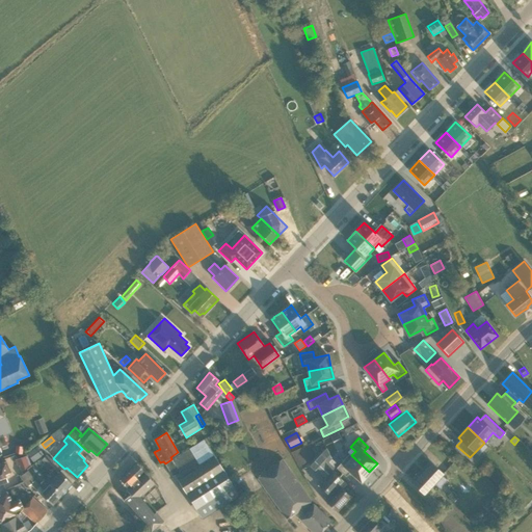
[(175,475),(177,478),(213,455),(204,441),(181,455),(180,453),(171,458),(171,459),(165,463),(173,476),(175,475)]
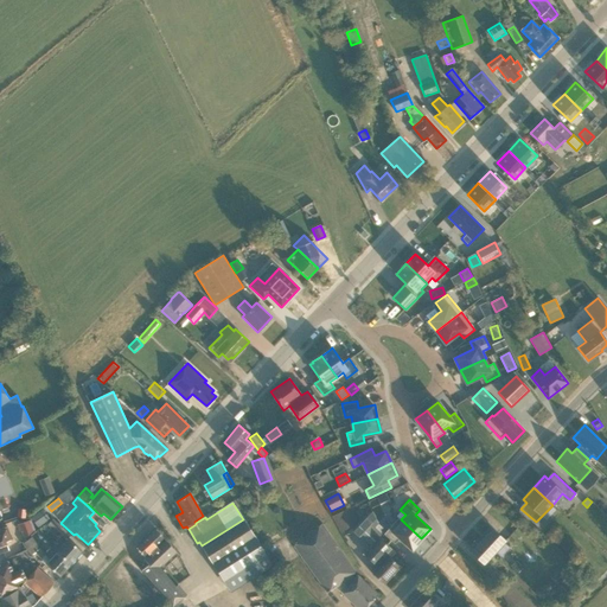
[(43,509),(31,517),(38,526),(50,518),(43,509)]
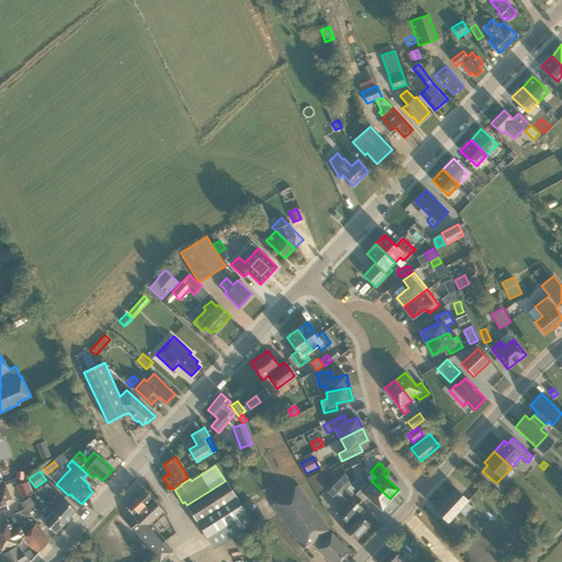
[(345,473),(326,493),(332,497),(334,496),(345,487),(349,483),(345,473)]
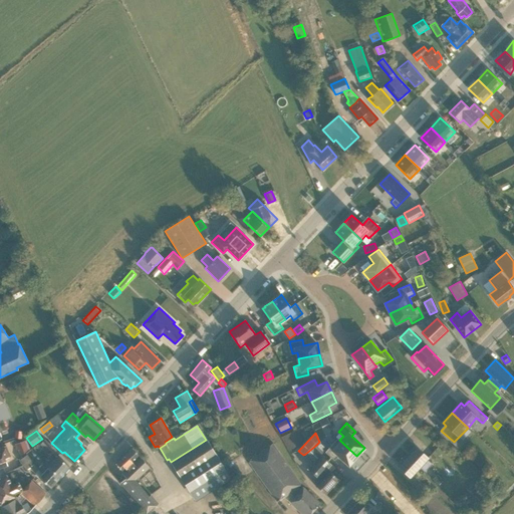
[(47,451),(52,446),(44,439),(39,444),(47,451)]
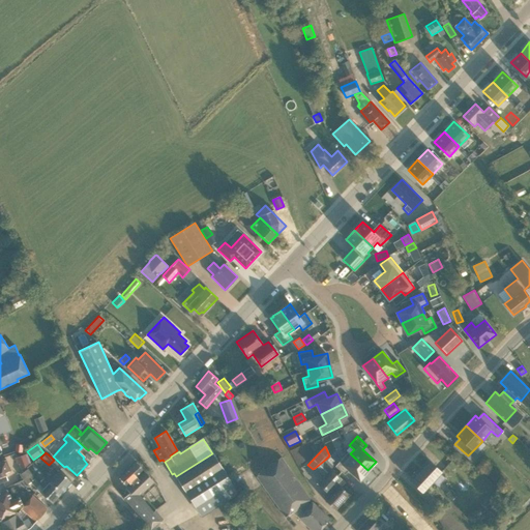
[(348,452),(335,466),(345,474),(349,470),(359,479),(367,470),(350,453),(348,452)]
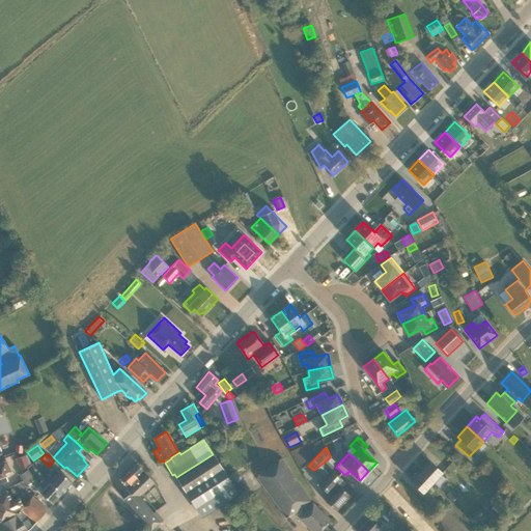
[(214,454),(213,454),(176,477),(198,511),(202,508),(205,513),(238,498),(233,485),(214,454)]
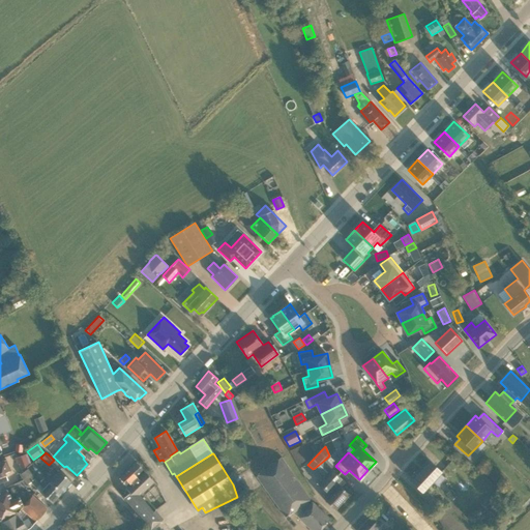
[(25,454),(17,458),(15,459),(18,465),(20,464),(22,469),(29,464),(25,454)]
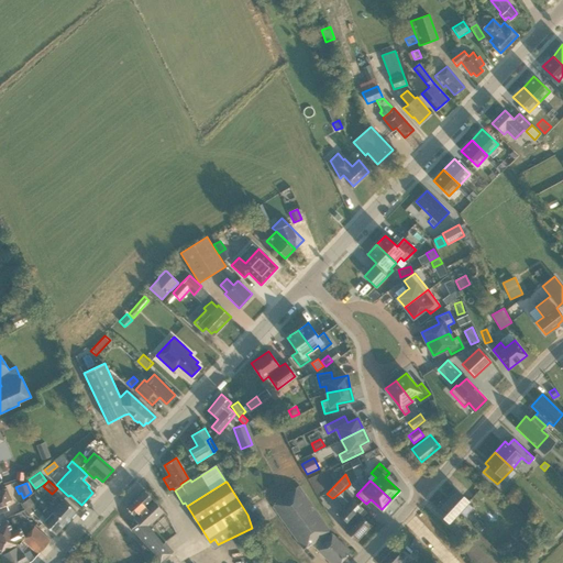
[(351,485),(346,489),(352,495),(356,490),(351,485)]
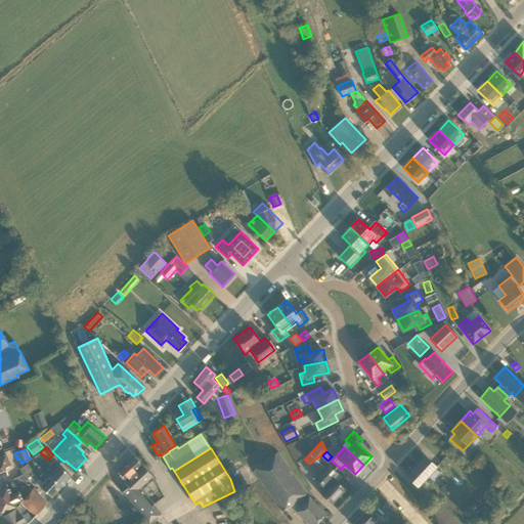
[(290,506),(291,507),(308,493),(277,452),(253,471),(282,512),(290,506)]
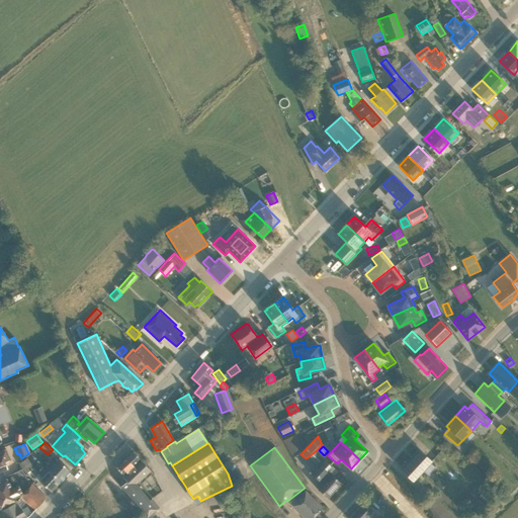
[(0,470),(7,468),(5,461),(10,460),(6,449),(0,450),(0,470)]
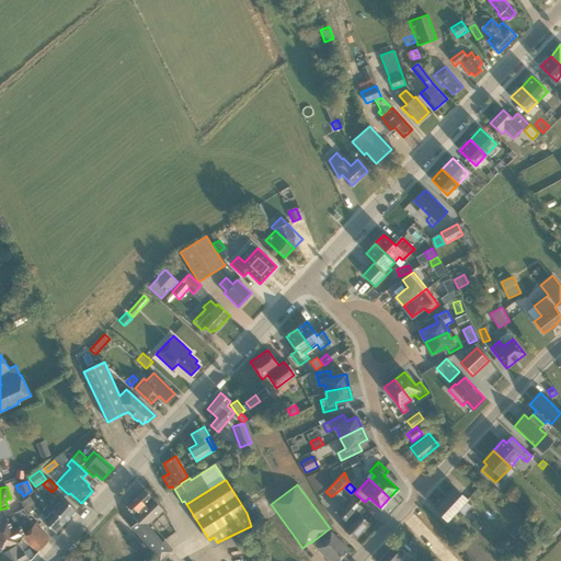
[(159,531),(156,534),(151,528),(155,526),(152,523),(165,513),(144,489),(125,504),(134,514),(133,516),(137,522),(132,527),(160,560),(172,549),(164,540),(165,539),(159,531)]
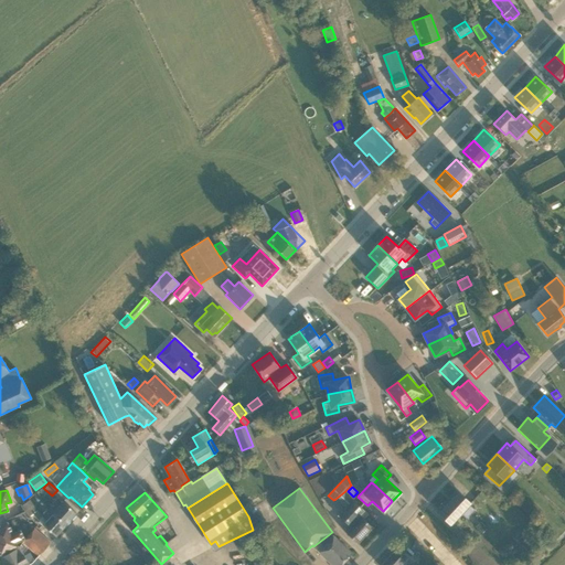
[(457,492),(447,502),(460,514),(470,503),(457,492)]
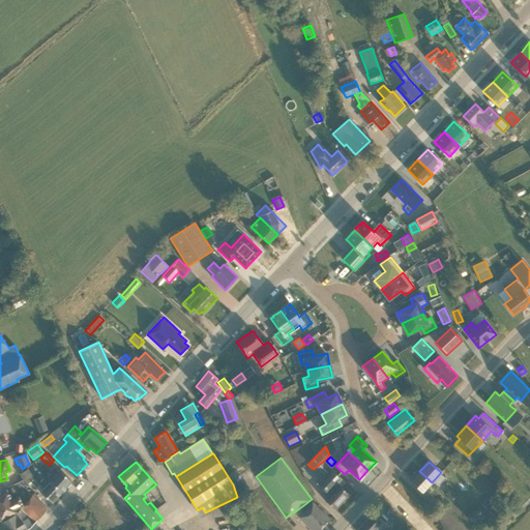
[(20,474),(27,483),(35,478),(28,468),(20,474)]
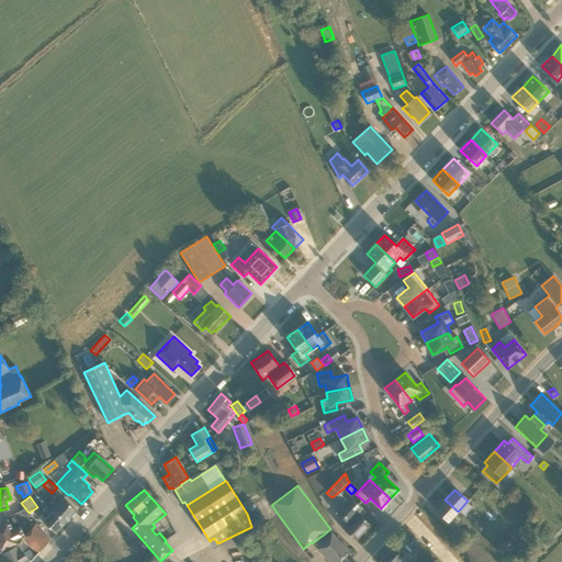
[(344,505),(336,513),(349,525),(344,530),(355,540),(370,525),(361,516),(366,510),(359,504),(358,504),(350,497),(344,505)]
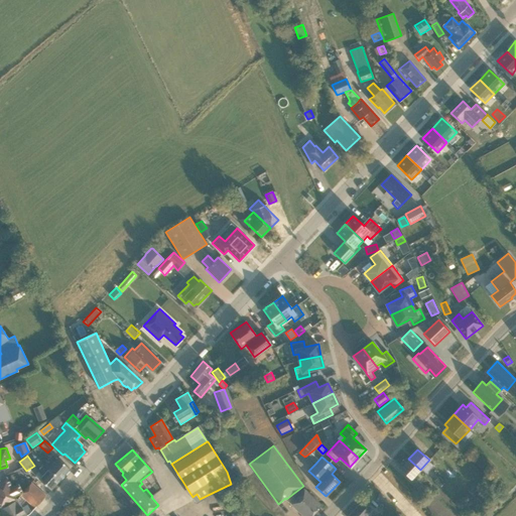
[(43,465),(59,480),(70,469),(57,459),(53,462),(49,458),(43,465)]
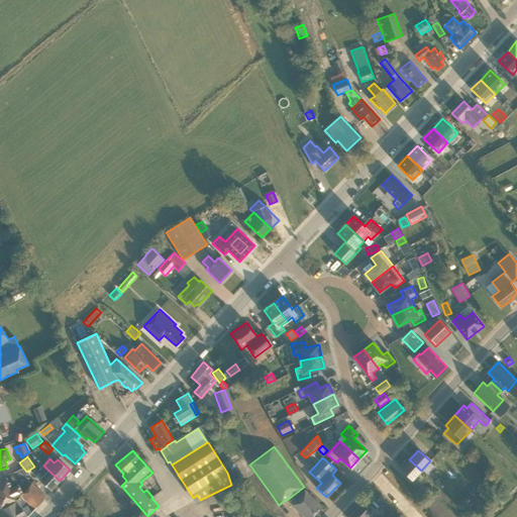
[(421,471),(409,459),(401,470),(412,480),(421,471)]
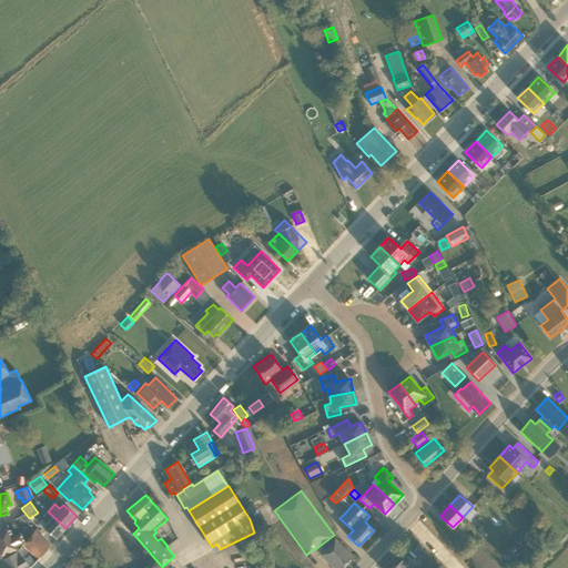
[(533,510),(528,515),(539,525),(543,520),(533,510)]
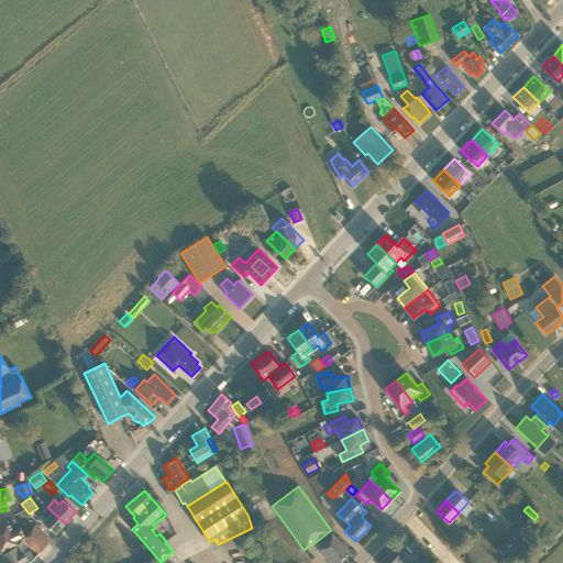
[(55,534),(65,523),(47,507),(41,514),(46,518),(43,522),(55,534)]
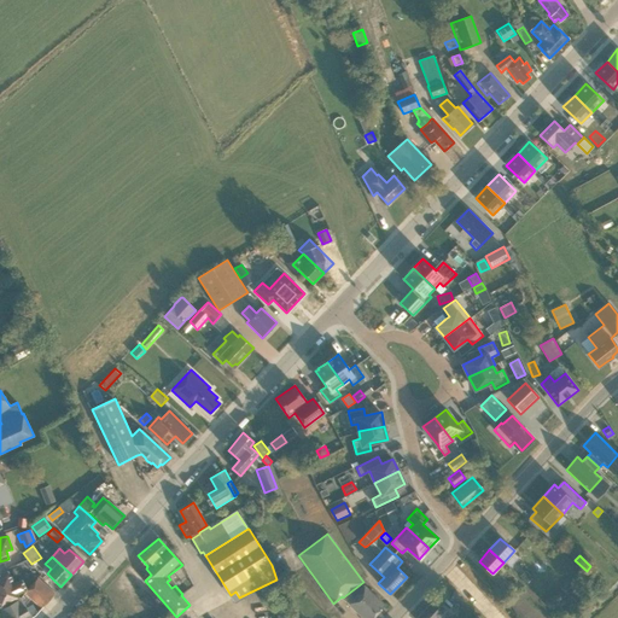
[(525,570),(519,576),(526,583),(532,577),(525,570)]
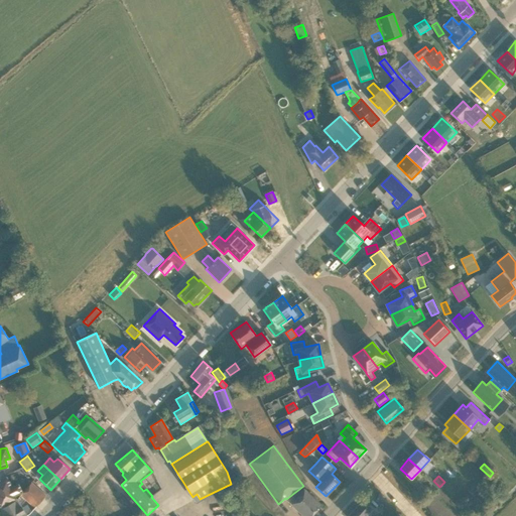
[(11,488),(6,477),(0,479),(0,481),(0,482),(0,481),(0,506),(0,507),(11,502),(16,498),(15,497),(20,494),(22,492),(18,485),(11,488)]
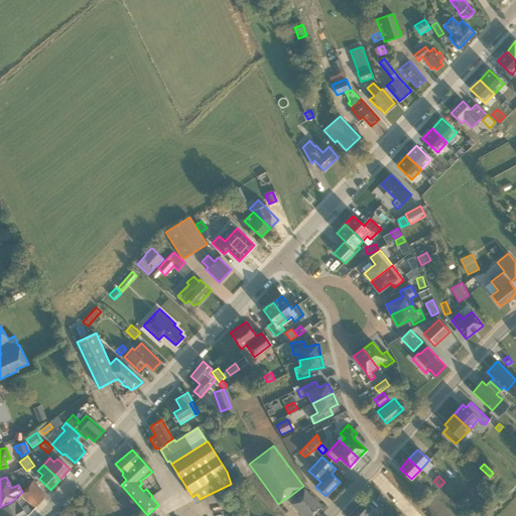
[(31,482),(22,492),(20,494),(34,508),(45,495),(31,482)]
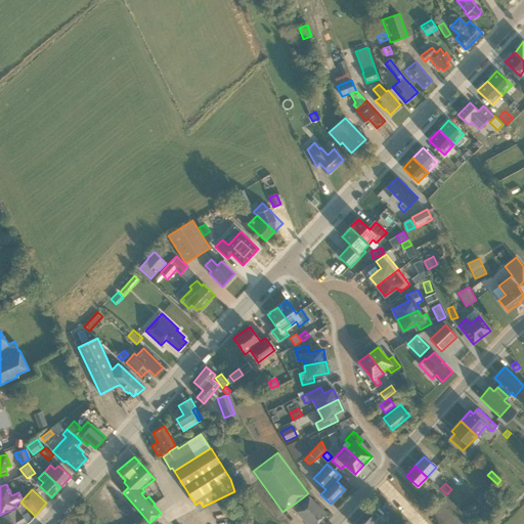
[(422,497),(430,506),(435,500),(427,492),(422,497)]
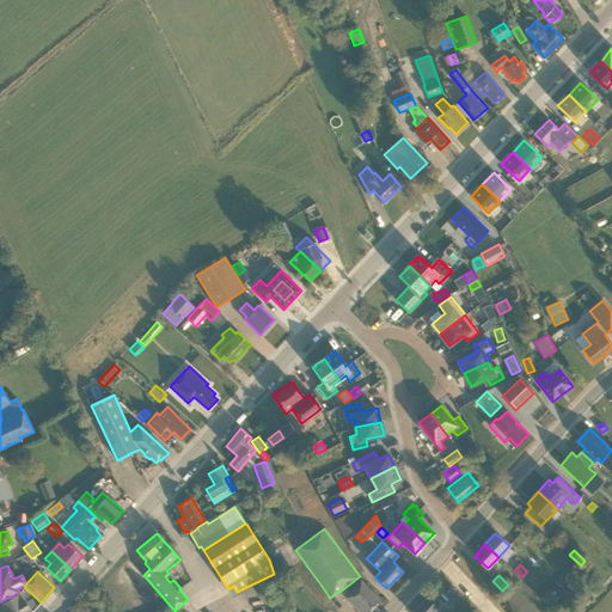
[(567,577),(558,587),(568,595),(576,586),(567,577)]
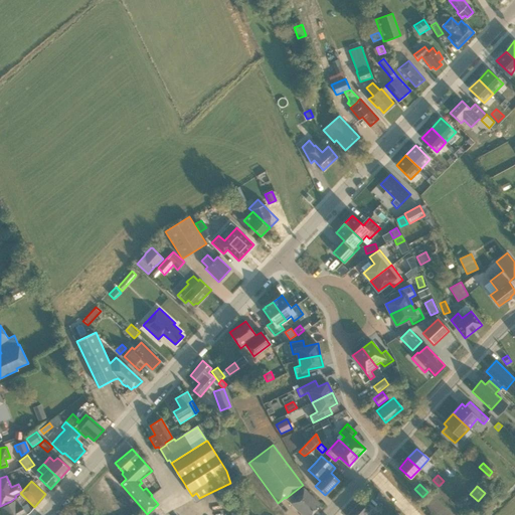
[(290,502),(303,514),(309,514),(320,504),(304,488),(290,502)]
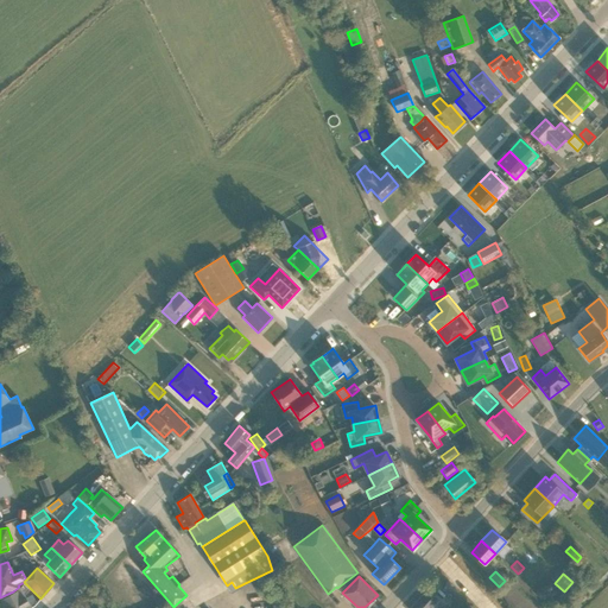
[(19,588),(19,587),(13,591),(0,599),(6,607),(31,607),(20,588),(19,588)]
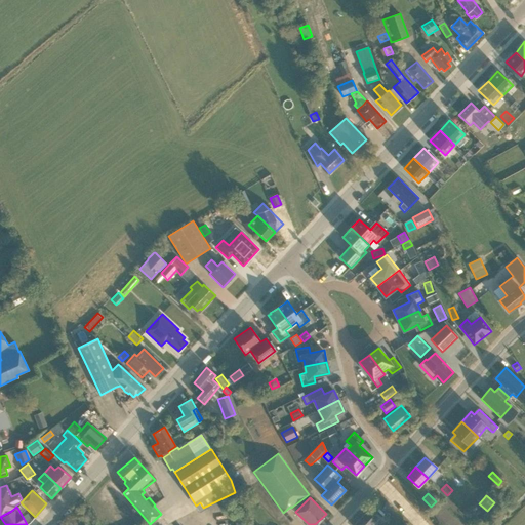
[(366,511),(353,524),(369,524),(375,519),(366,511)]
